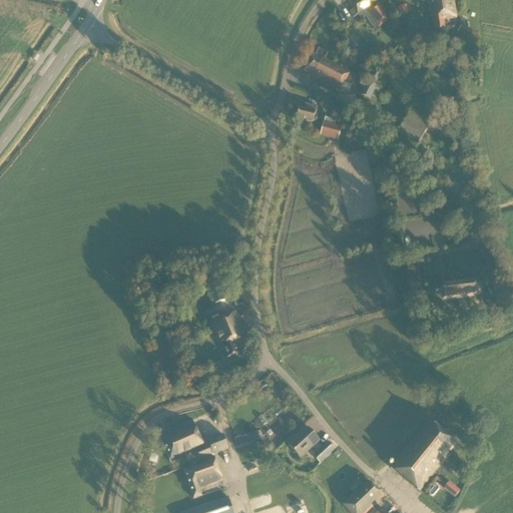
[(381,0),(356,0),(350,4),(354,10),(350,13),(354,19),(371,7),(373,10),(368,13),(379,28),(390,21),(379,6),(378,7),(377,5),(382,1),(381,0)]
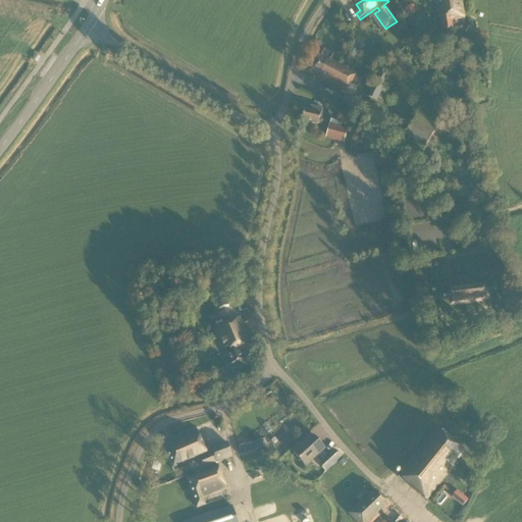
[(430,4),(434,3),(437,18),(440,17),(442,32),(454,30),(452,21),(465,19),(461,0),(426,0),(426,1),(430,4)]
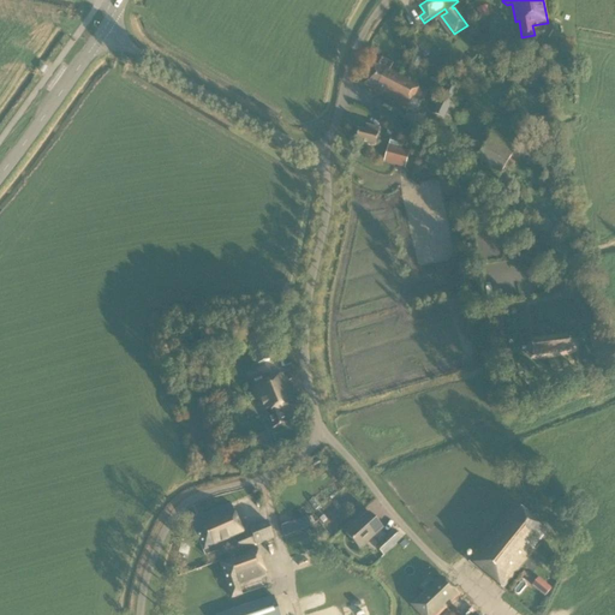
[(477,11),(481,19),(489,17),(487,7),(477,11)]
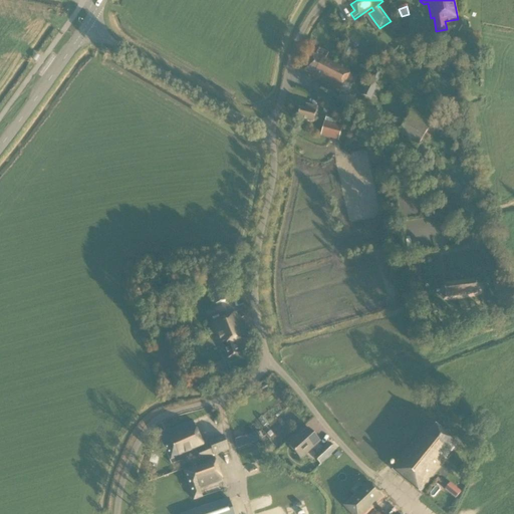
[(341,56),(347,59),(351,51),(346,48),(341,56)]
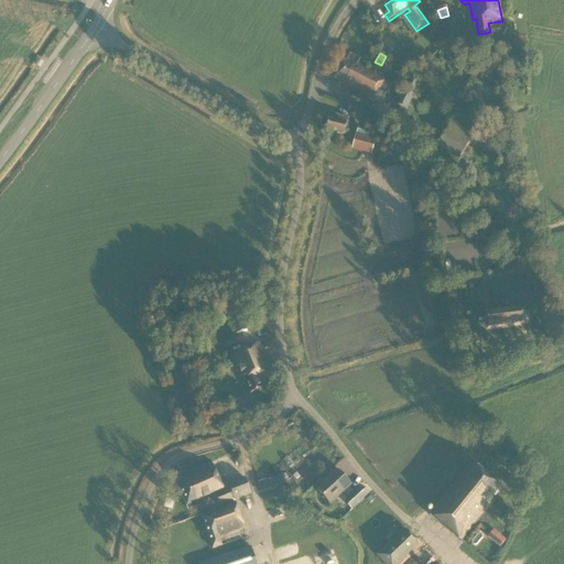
[(388,95),(393,84),(357,65),(360,60),(350,54),(346,63),(343,61),(334,78),(345,84),(343,86),(373,101),(379,90),(388,95)]
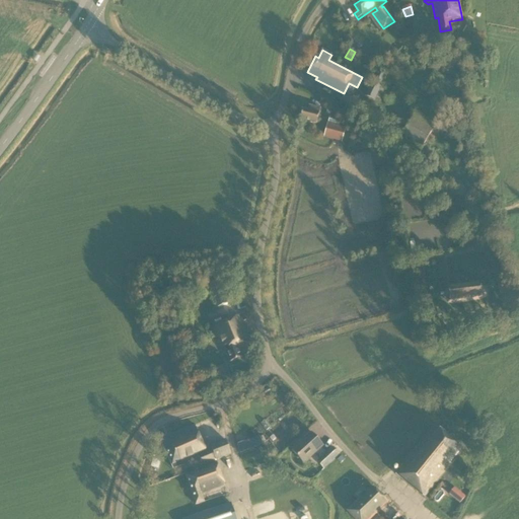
[(385,79),(376,75),(365,96),(374,101),(385,79)]
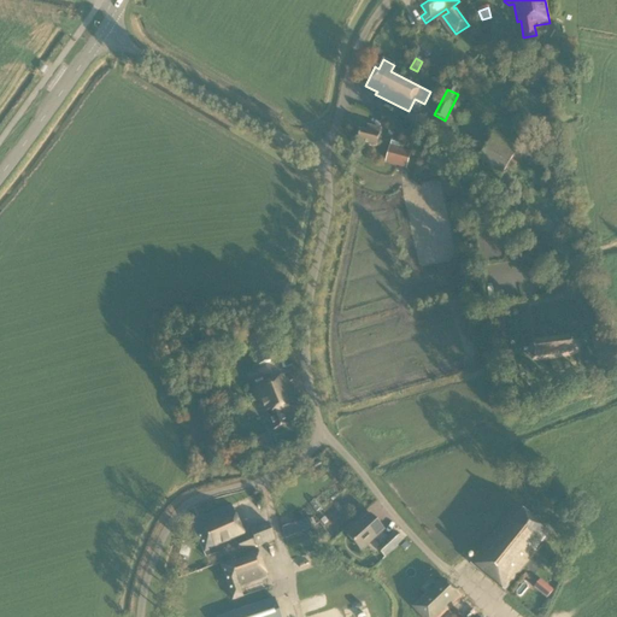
[(366,133),(359,131),(357,144),(376,148),(381,130),(368,127),(366,133)]
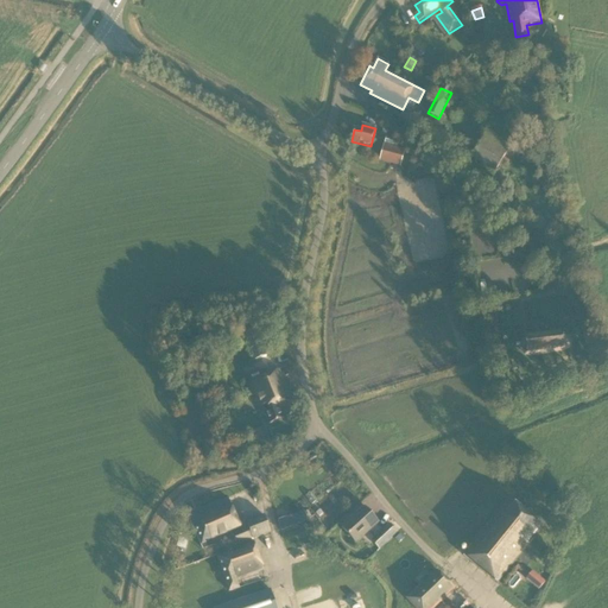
[(470,158),(495,173),(512,145),(487,130),(470,158)]
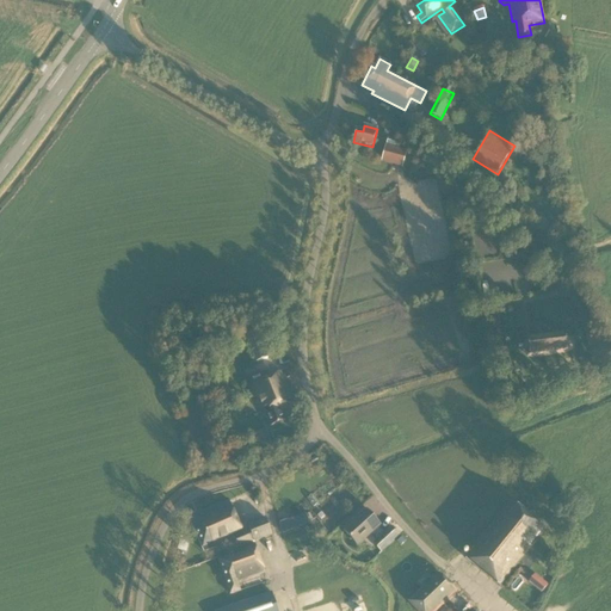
[(388,139),(387,144),(397,148),(400,141),(388,139)]
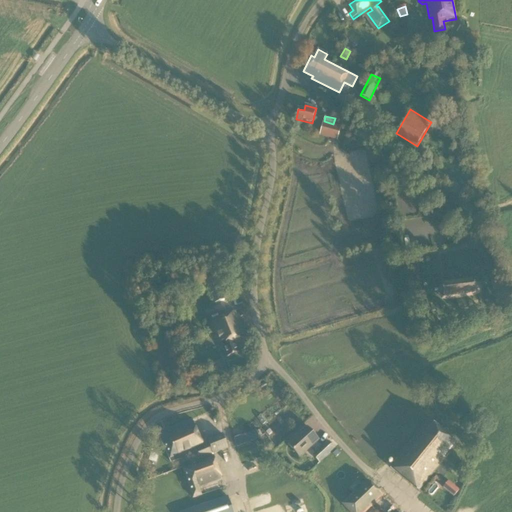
[(323,123),(320,134),(338,139),(341,127),(323,123)]
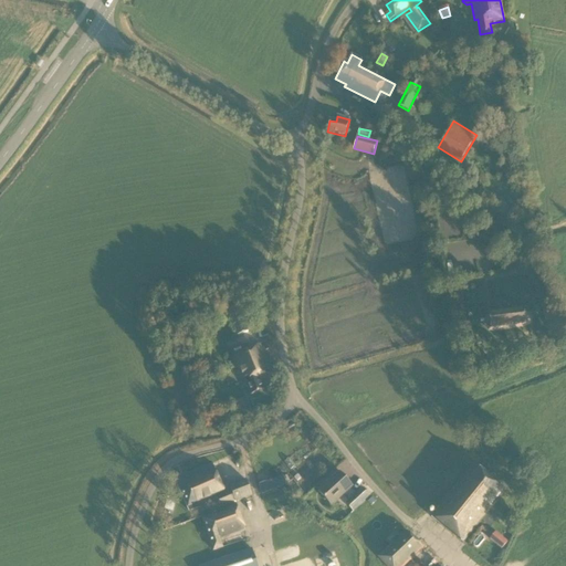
[(238,337),(249,333),(241,307),(229,312),(238,337)]
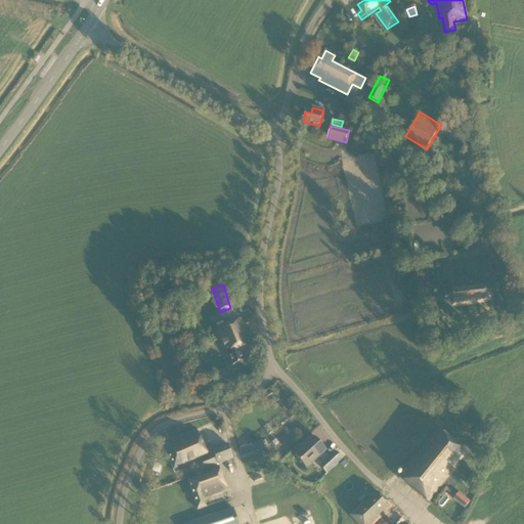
[(486,301),(490,299),(491,295),(491,292),(489,289),(485,288),(452,291),(447,297),(447,298),(448,301),(448,302),(453,306),(486,301)]
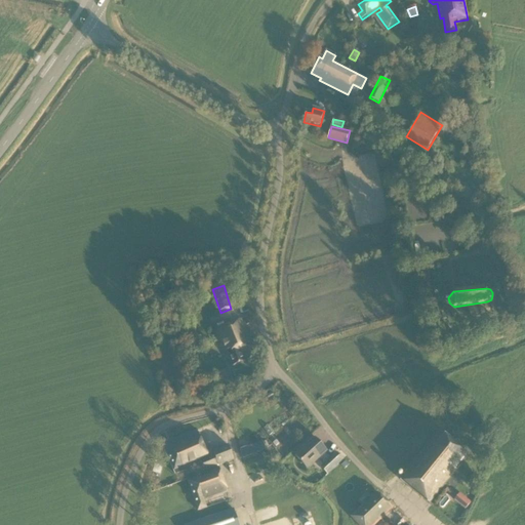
[(216,330),(215,331),(224,352),(228,352),(234,367),(245,363),(242,354),(252,349),(241,321),(227,326),(225,322),(218,324),(216,325),(216,326),(216,329),(216,330)]
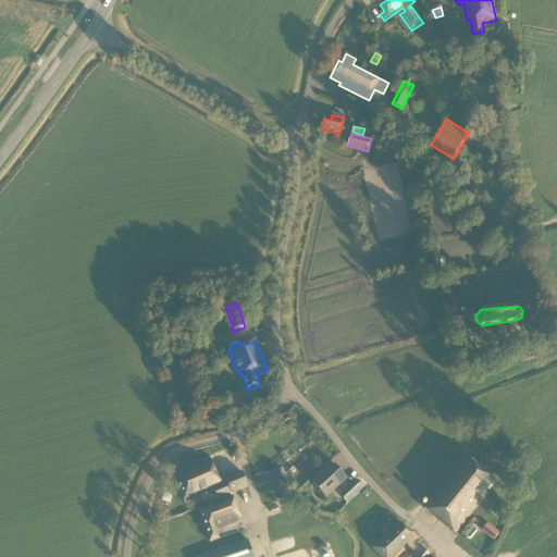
[(248,406),(243,392),(229,397),(234,411),(248,406)]
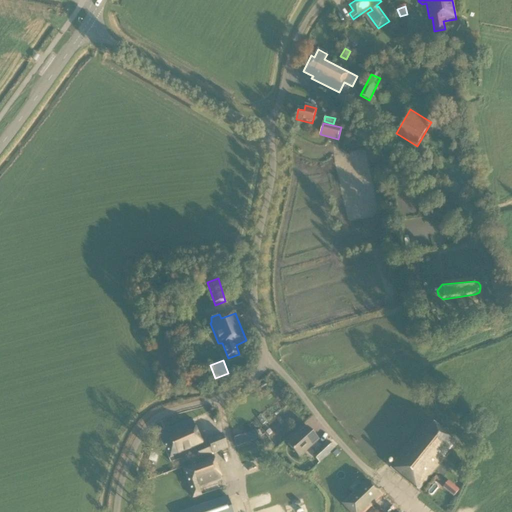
[(190,422),(202,416),(201,414),(188,419),(189,422),(190,422)]
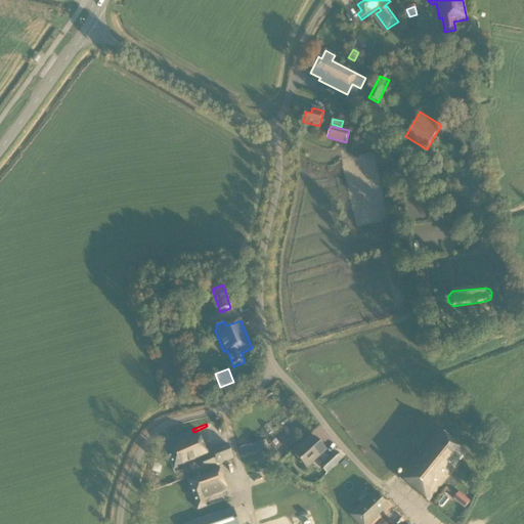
[(460,464),(459,463),(467,453),(438,431),(399,479),(429,503),(460,464)]
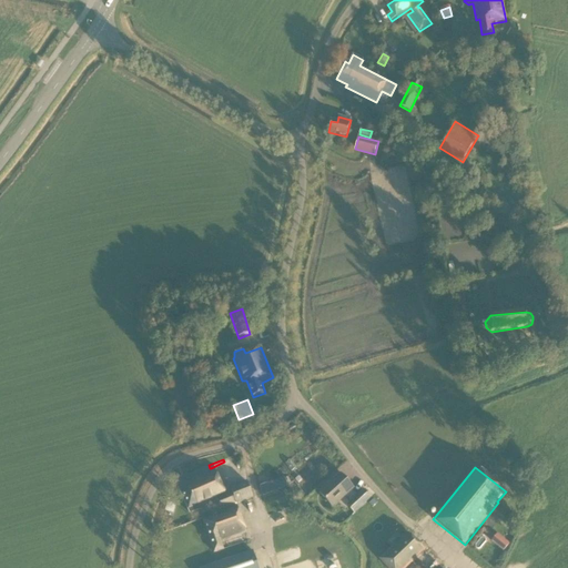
[(176,482),(180,489),(179,489),(190,515),(200,510),(199,507),(213,500),(219,511),(236,505),(236,504),(247,499),(242,485),(230,489),(232,493),(225,495),(214,469),(212,470),(211,468),(210,468),(189,477),(189,476),(176,482)]
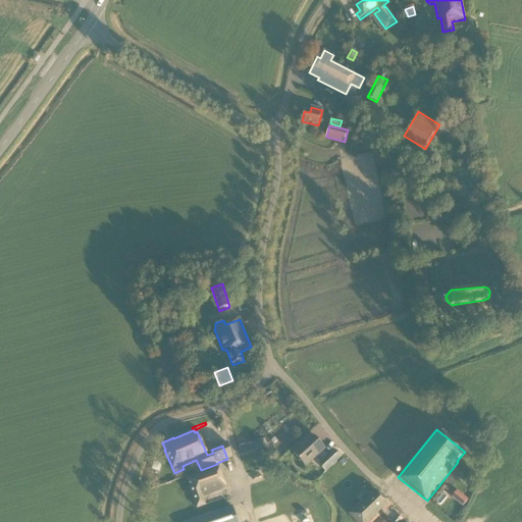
[(295,455),(306,467),(325,449),(312,435),(302,446),(303,447),(295,455)]
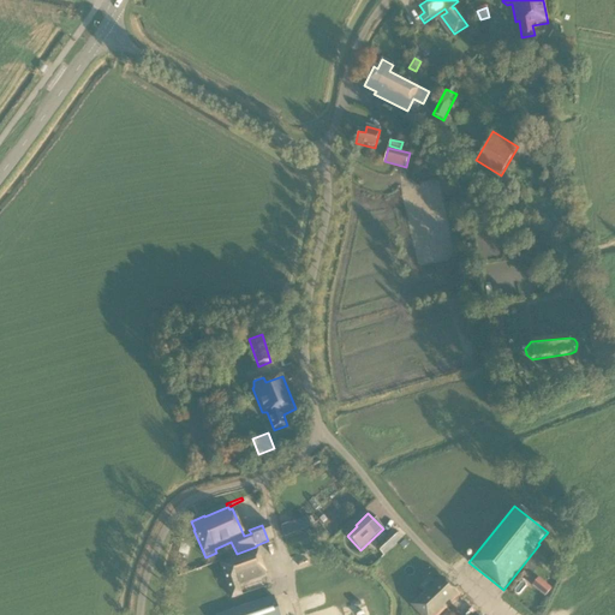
[(281,529),(285,538),(311,527),(308,518),(281,529)]
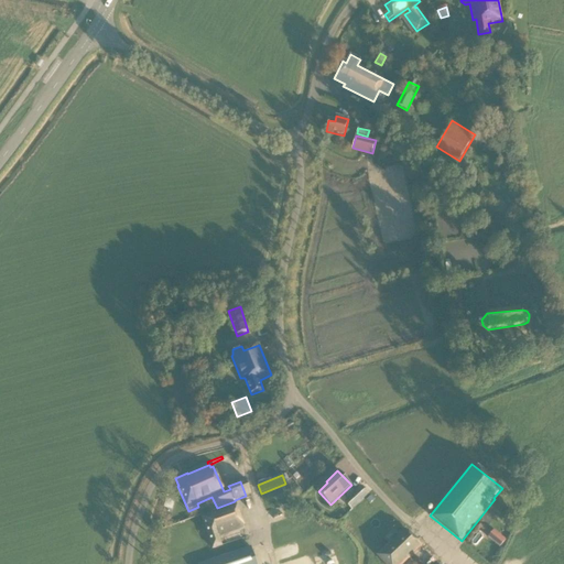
[(350,497),(358,506),(369,496),(360,487),(350,497)]
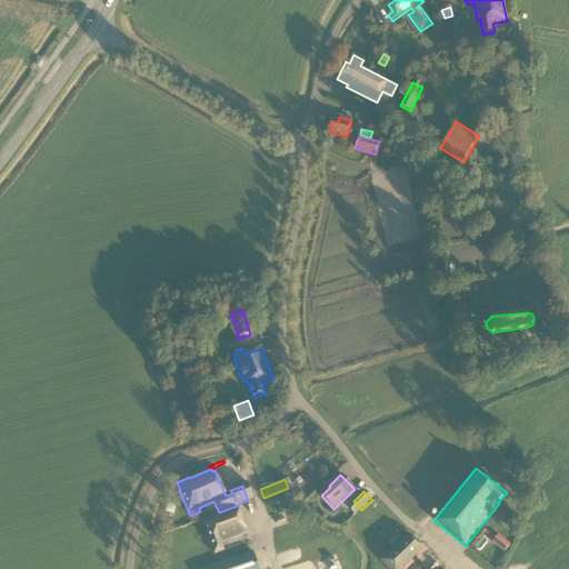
[(225,551),(221,543),(247,533),(237,507),(211,517),(212,519),(203,522),(215,555),(225,551)]
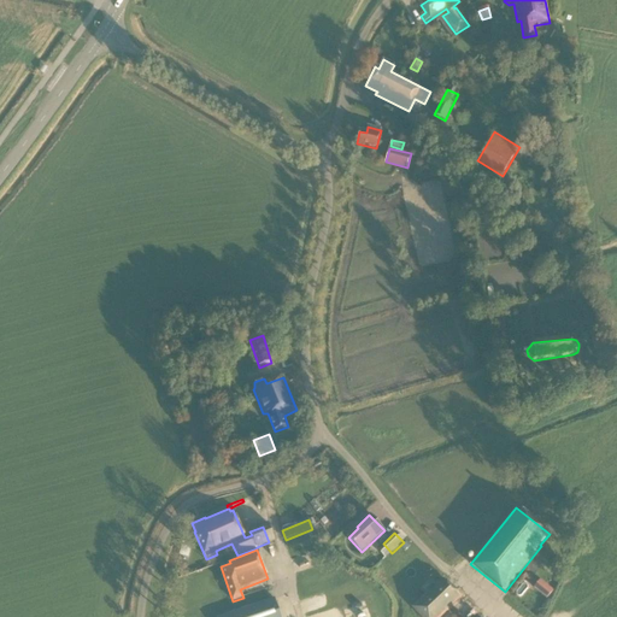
[(412,609),(419,616),(440,616),(460,598),(442,580),(436,586),(430,580),(421,588),(427,594),(412,609)]
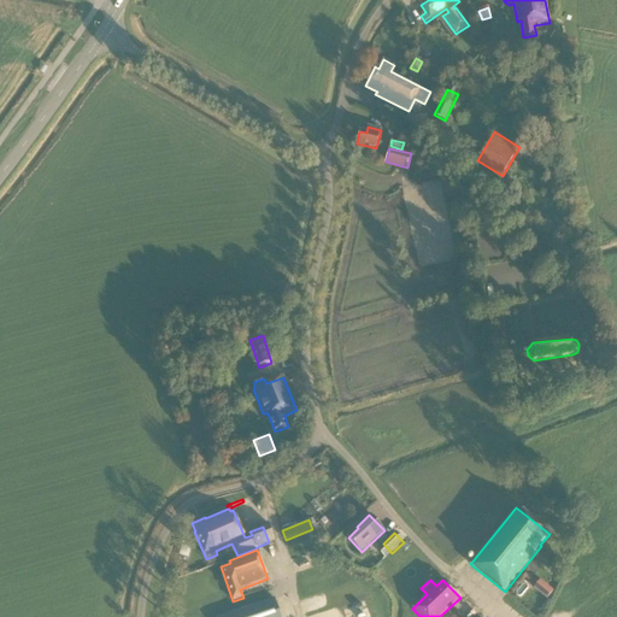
[(547,587),(540,594),(547,600),(553,592),(547,587)]
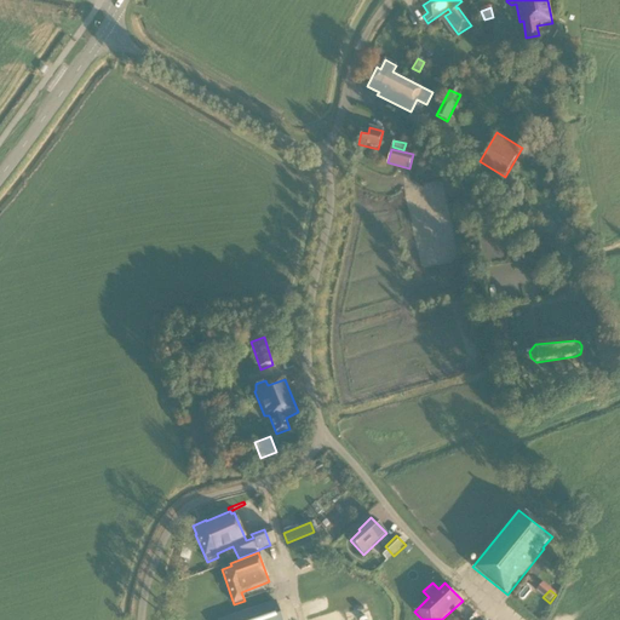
[(281,619),(276,602),(271,604),(223,619),(281,619)]
